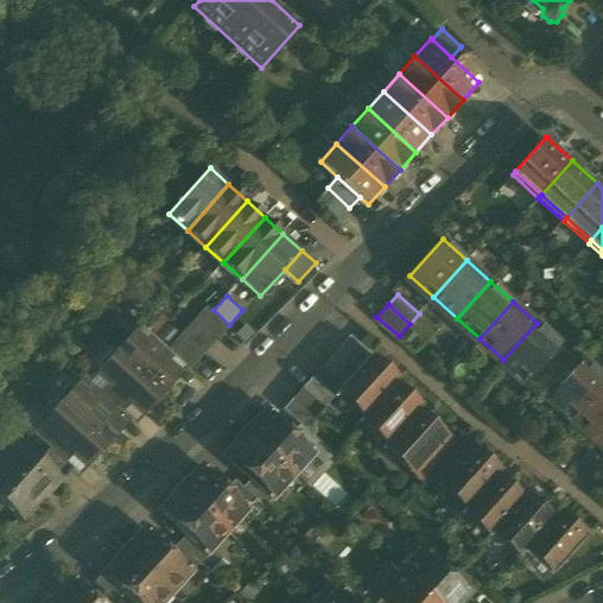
[(208,305),(198,316),(221,336),(230,325),(229,325),(214,310),(208,305)]
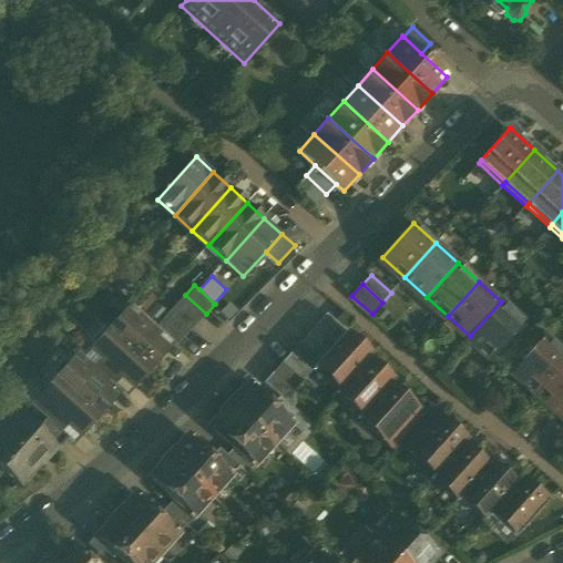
[(160,298),(147,287),(135,299),(147,310),(160,298)]
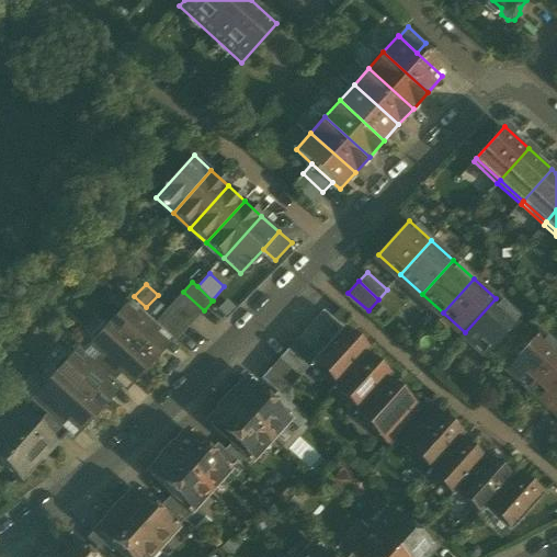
[(183,292),(174,302),(195,320),(204,310),(183,292)]
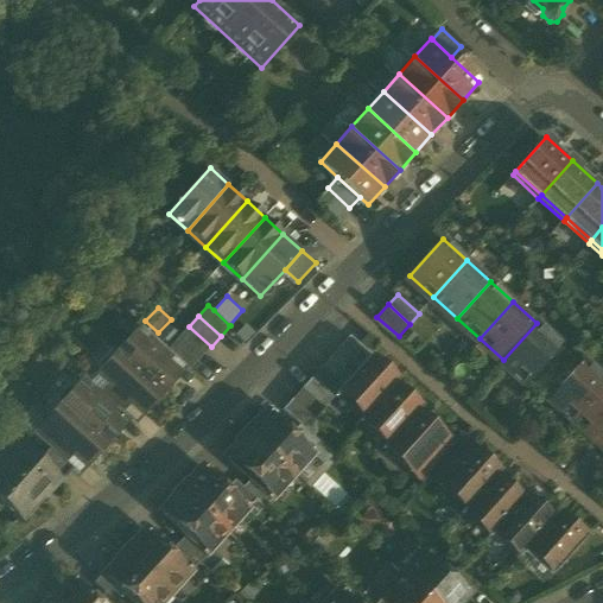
[(145,344),(154,334),(143,323),(133,334),(145,344)]
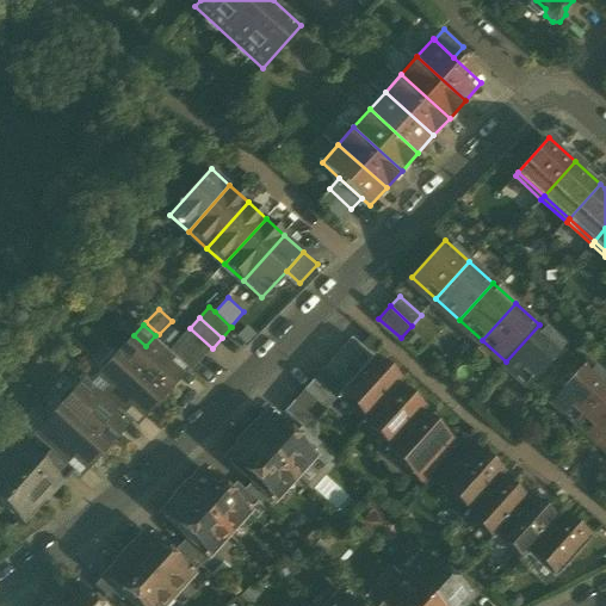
[(562,346),(539,325),(506,362),(530,383),(562,346)]
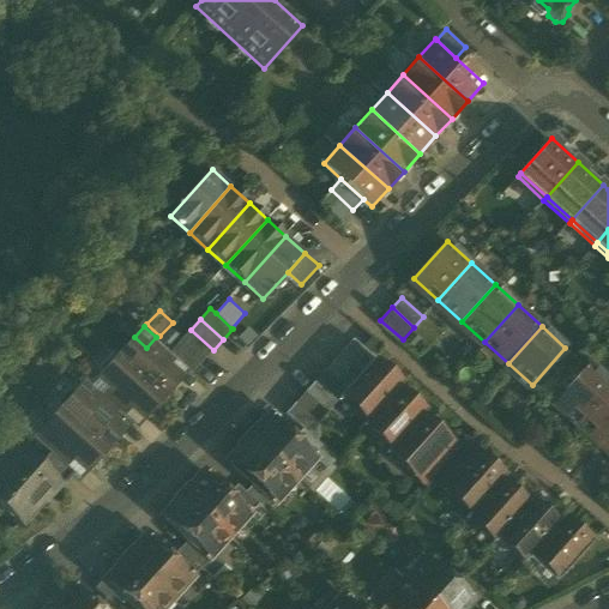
[(191,330),(181,341),(204,361),(213,350),(191,330)]
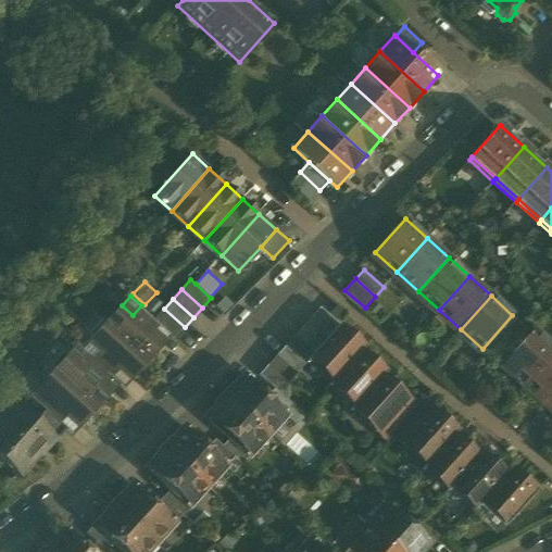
[(122,305),(107,321),(152,362),(158,355),(157,354),(165,345),(152,333),(133,315),(122,305)]
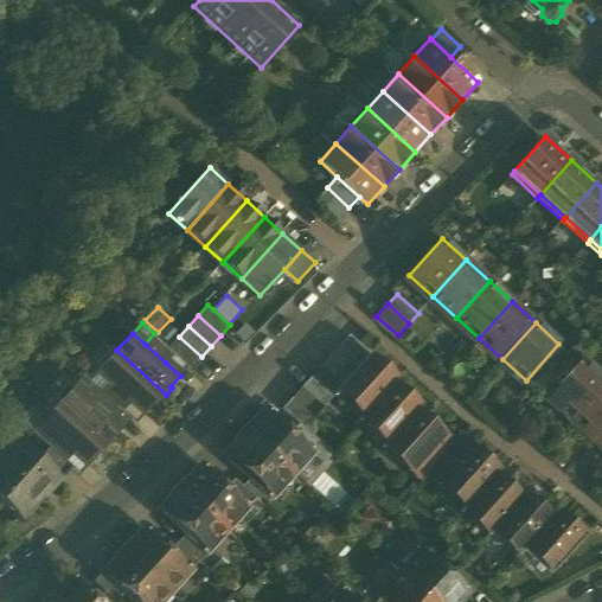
[(166,363),(175,352),(170,347),(157,335),(154,333),(145,344),(166,363)]
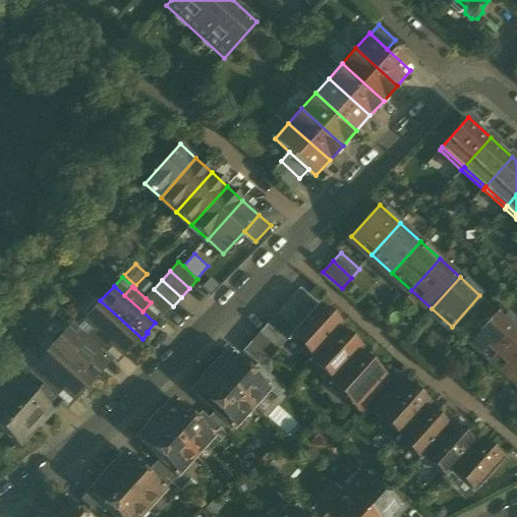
[(303,286),(295,295),(312,311),(319,305),(321,302),(303,286)]
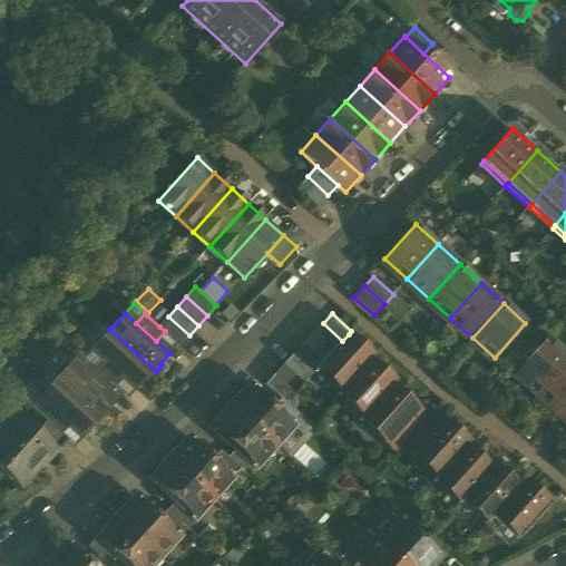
[(168,316),(159,327),(165,331),(178,343),(181,345),(189,335),(168,316)]
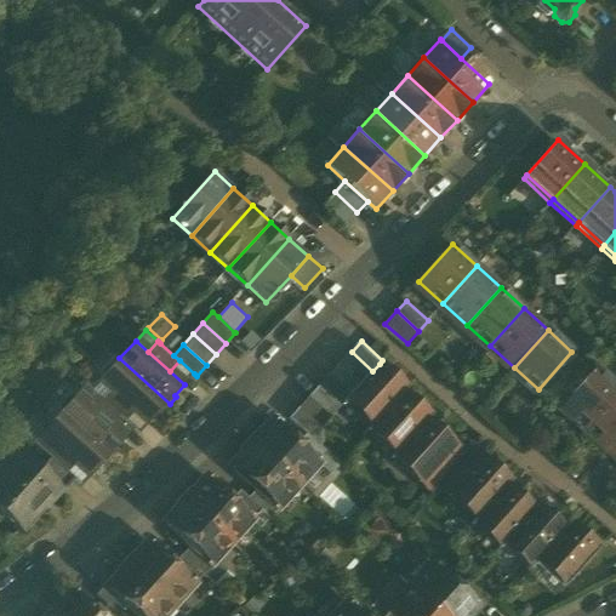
[(352,352),(342,363),(363,382),(372,371),(352,352)]
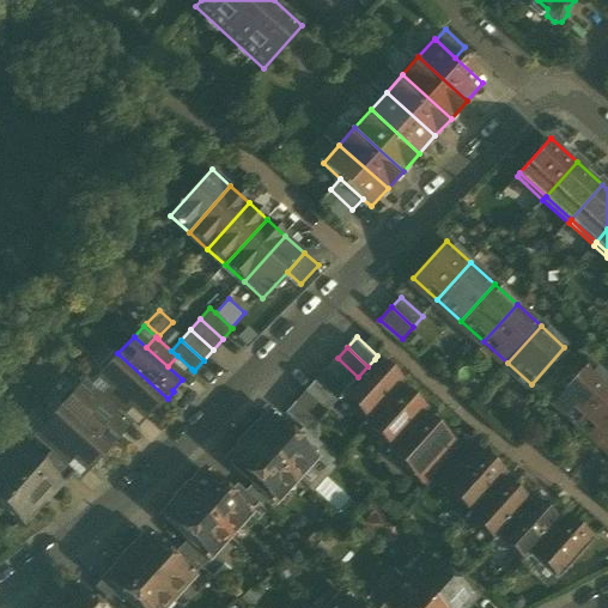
[(160,406),(168,399),(117,353),(102,371),(114,382),(135,401),(150,414),(159,405),(160,406)]
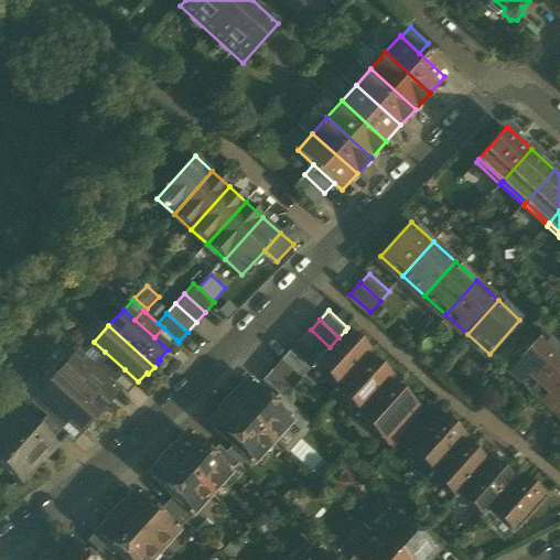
[(154,337),(168,350),(176,340),(163,327),(154,337)]
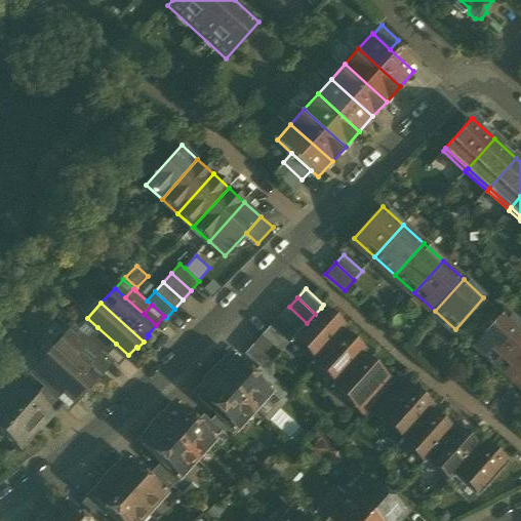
[(289,307),(280,316),(298,332),(307,323),(289,307)]
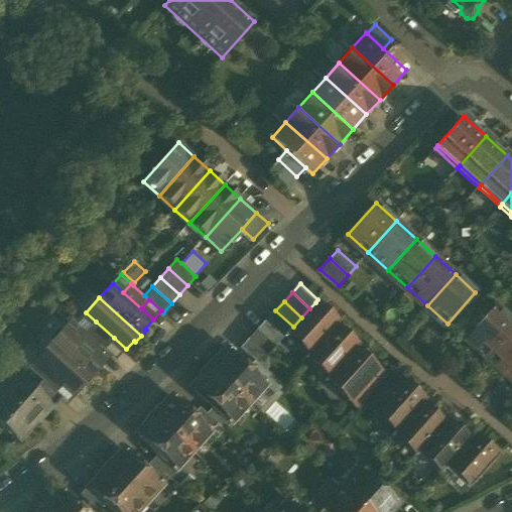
[(290,330),(313,351),(336,326),(338,323),(315,302),(309,308),(301,317),(293,327),(290,330)]
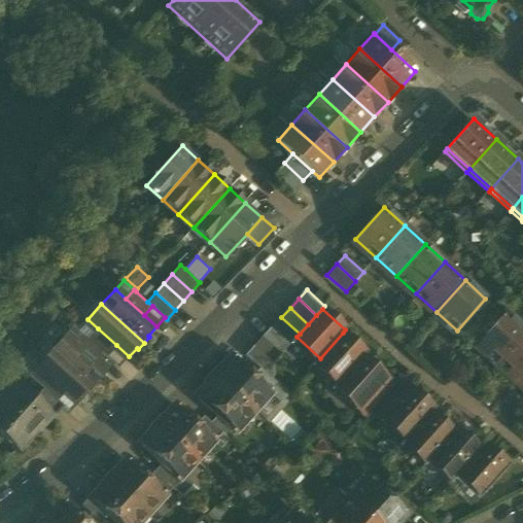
[(478,345),(498,363),(522,336),(522,326),(507,313),(478,345)]
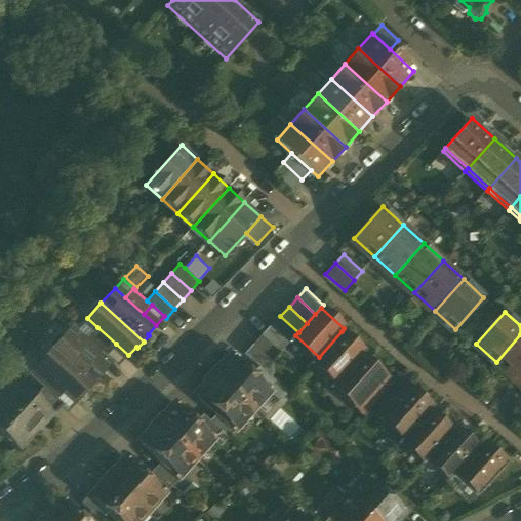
[(280,316),(272,325),(290,342),(295,335),(298,332),(280,316)]
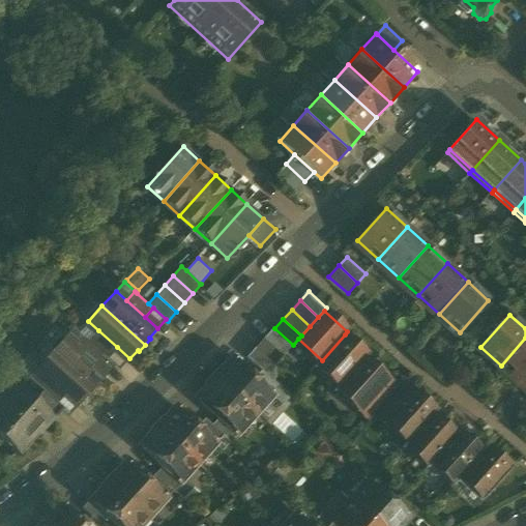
[(98,330),(88,321),(80,330),(86,337),(90,341),(98,330)]
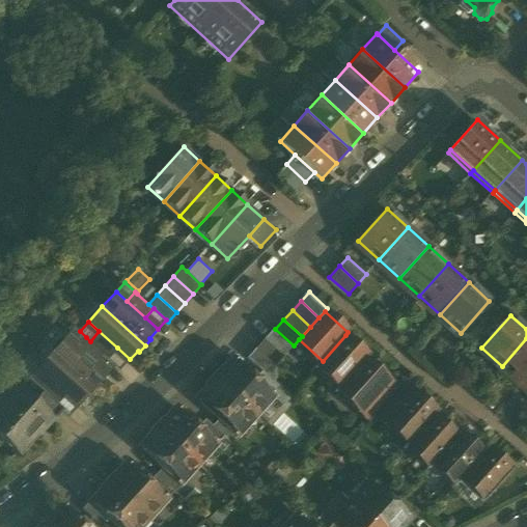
[(86,337),(80,331),(76,328),(66,337),(77,347),(86,337)]
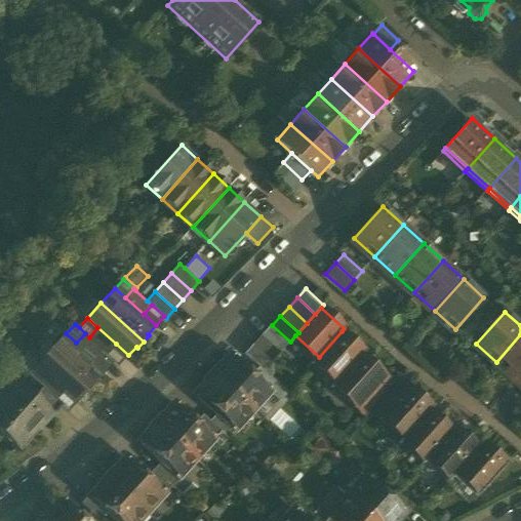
[(272,325),(264,334),(282,351),(290,342),(272,325)]
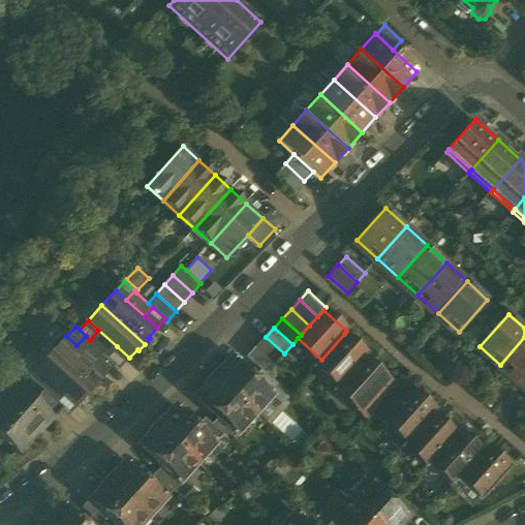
[(98,330),(90,340),(103,352),(109,356),(117,346),(98,330)]
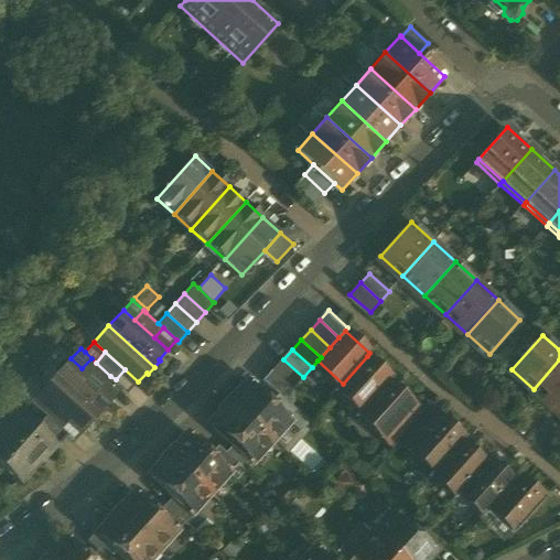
[(391,378),(367,356),(343,384),(340,387),(364,409),(388,381),(391,378)]
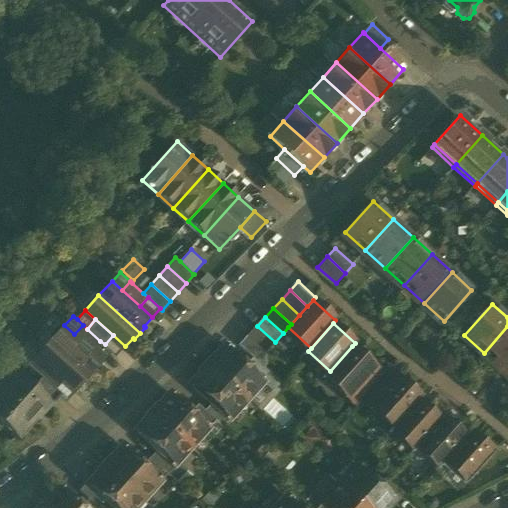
[(64,325),(51,339),(92,376),(97,371),(95,369),(104,360),(92,350),(74,334),(64,325)]
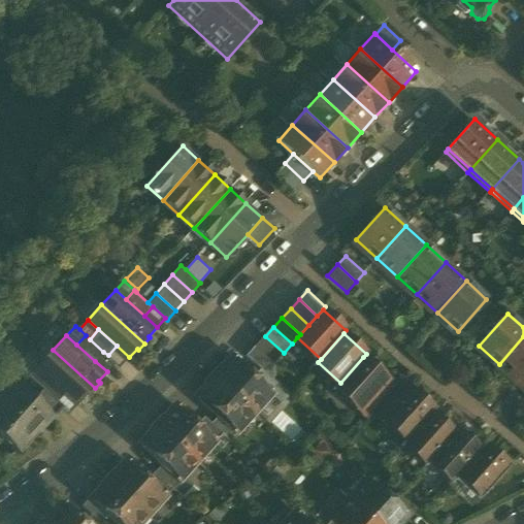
[(95,361),(103,352),(90,339),(86,335),(76,345),(95,361)]
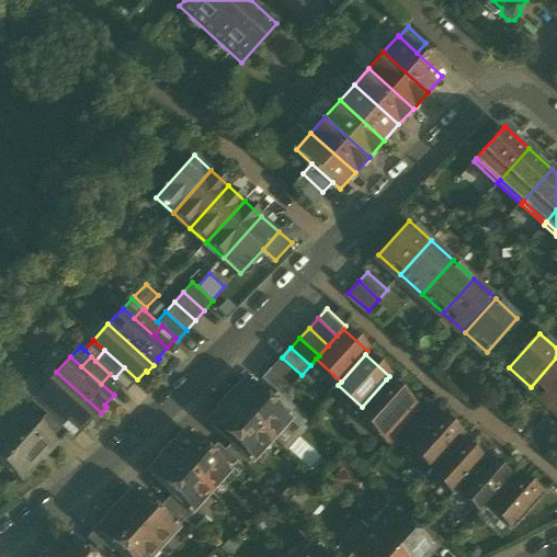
[(282,357),(273,367),(293,385),(302,375),(282,357)]
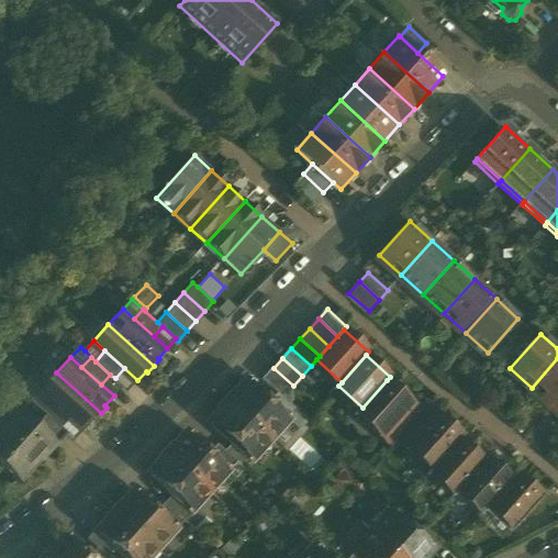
[(557,358),(532,388),(554,406),(557,402),(557,358)]
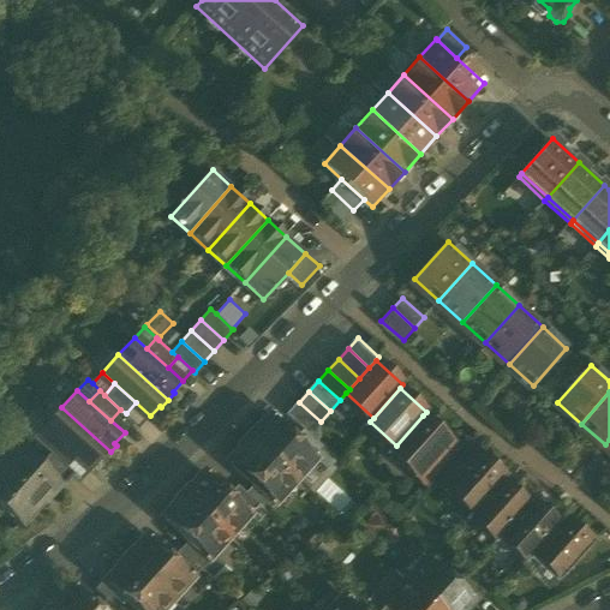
[(289,413),(305,426),(311,432),(321,422),(299,402),(289,413)]
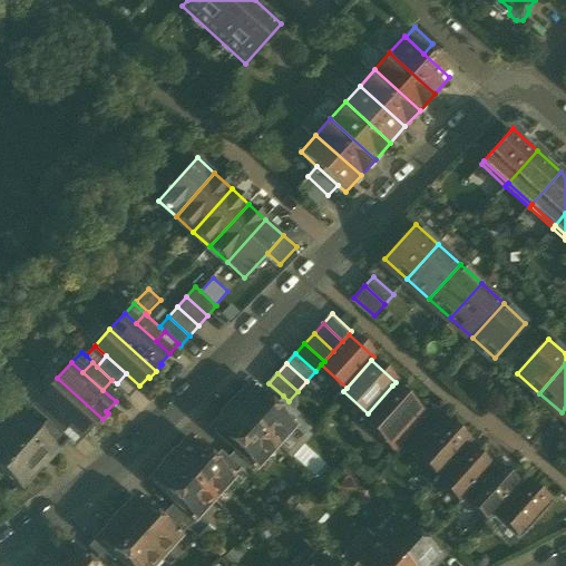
[(96,427),(103,419),(57,378),(44,392),(41,394),(54,405),(72,422),(86,435),(94,425),(96,427)]
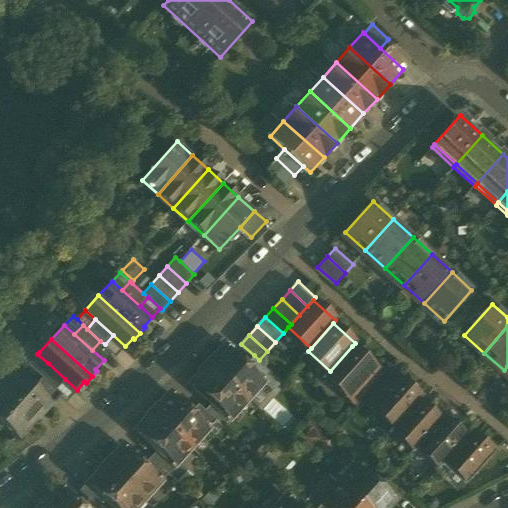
[(37,354),(39,352),(28,342),(18,353),(29,363),(37,354)]
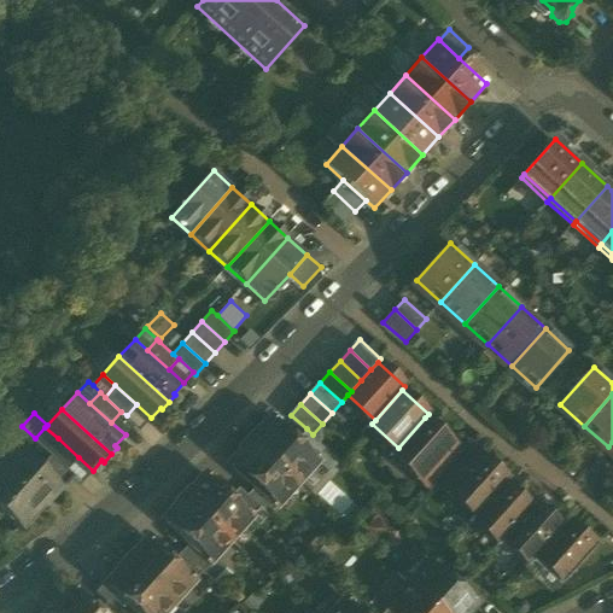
[(453,443),(425,418),(398,448),(395,451),(422,476),(453,443)]
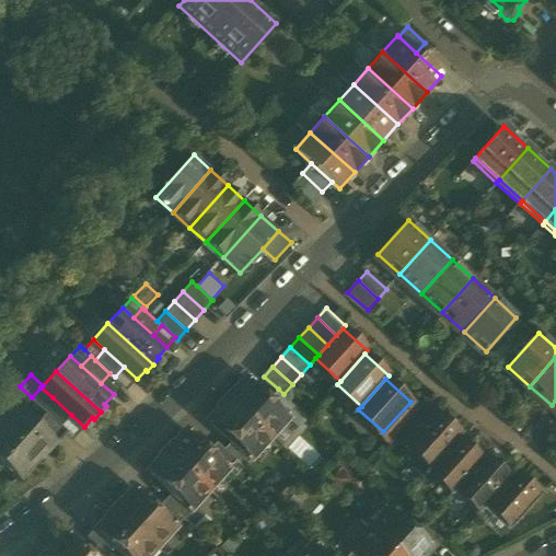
[(248,380),(231,400),(269,435),(288,414),(270,398),(248,380)]
